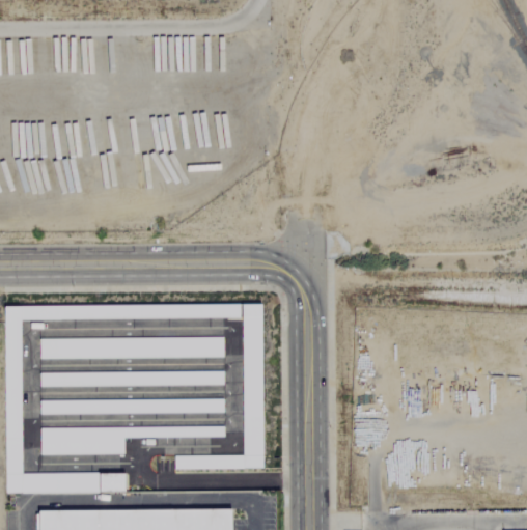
[(126,473),(127,492),(7,493),(5,305),(262,303),(265,468),(176,469),(176,455),(244,455),(243,316),(22,318),(23,473),(126,473)]
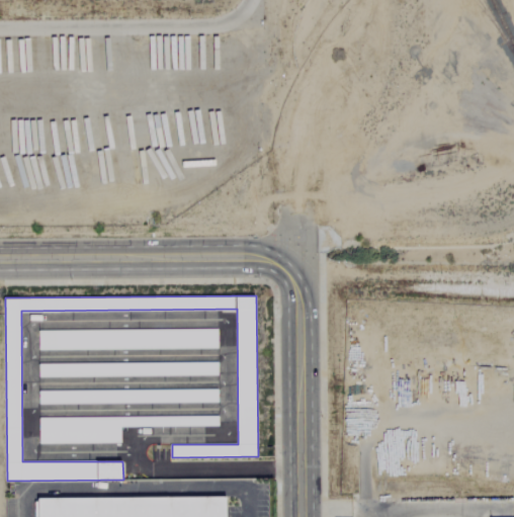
[(40,330),(40,349),(220,348),(220,329),(40,330)]
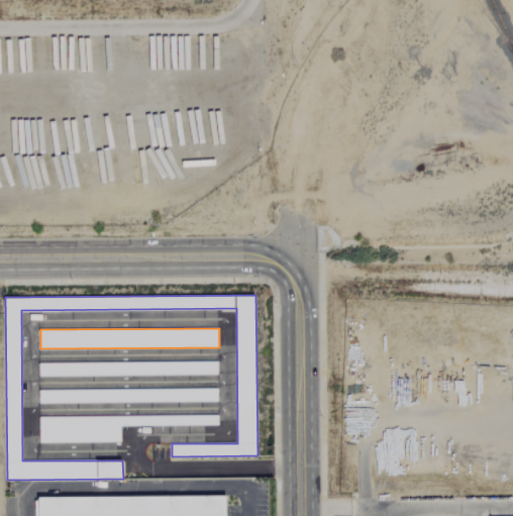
[(40,363),(40,376),(219,374),(219,362),(40,363)]
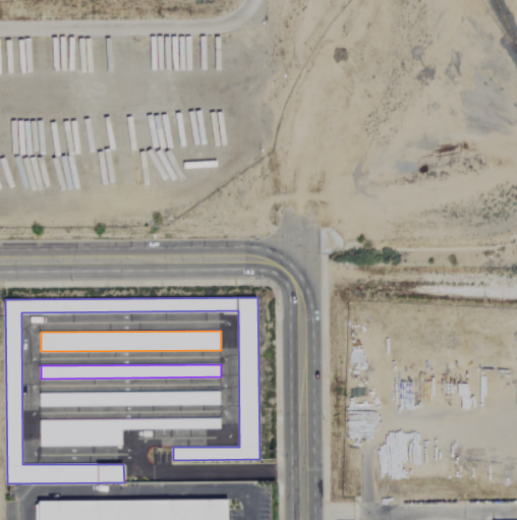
[(41,393),(41,405),(221,404),(221,391),(41,393)]
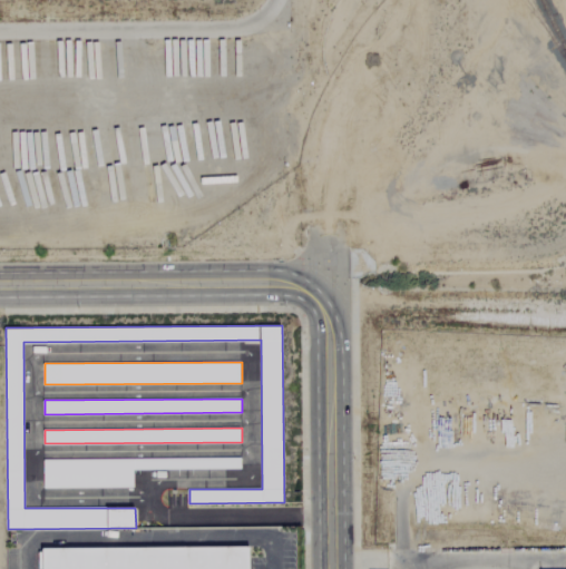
[(46,459),(46,487),(135,487),(135,469),(242,468),(242,458),(46,459)]
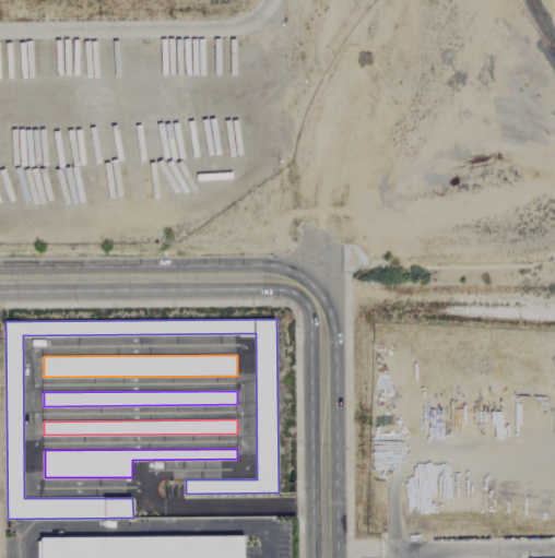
[(244,557),(244,535),(42,537),(42,557),(244,557)]
